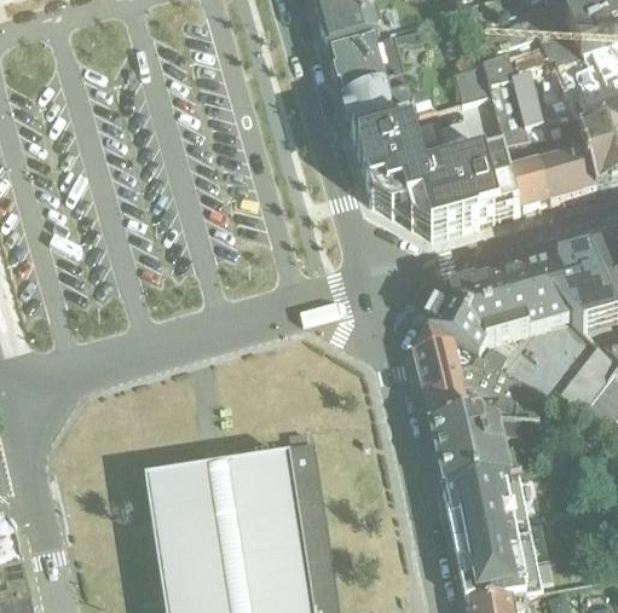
[(315,0),(321,21),(377,5),(393,0),(315,0)]
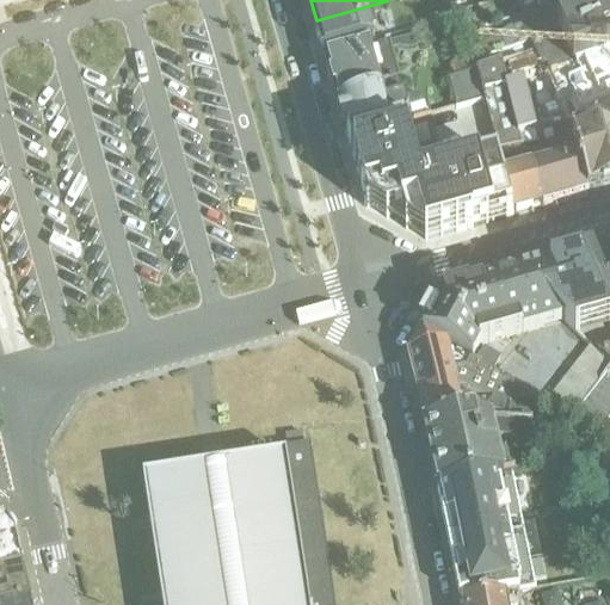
[(455,0),(427,8),(431,23),(458,14),(455,0)]
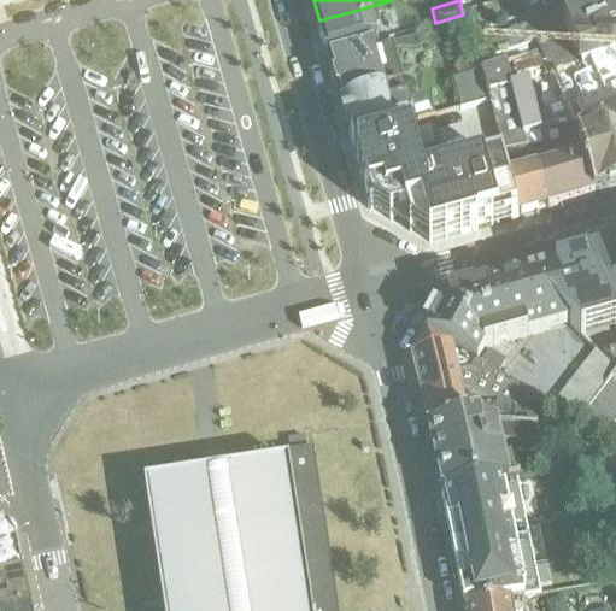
[(506,33),(482,41),(487,54),(497,52),(535,37),(537,36),(615,4),(615,0),(561,0),(550,5),(555,11),(518,27),(518,25),(505,31),(506,33)]
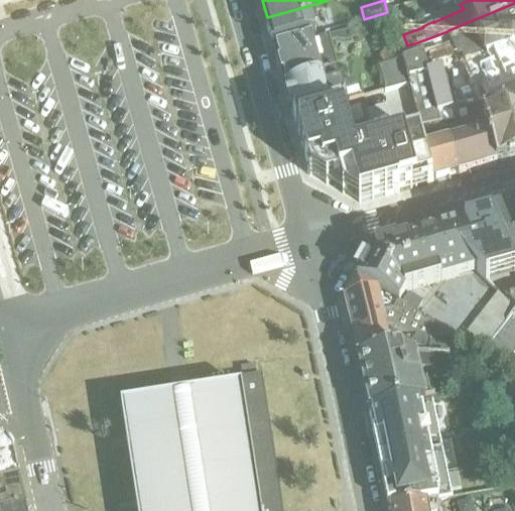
[(514,3),(448,30),(453,40),(457,47),(462,59),(498,47),(499,48),(514,40),(514,3)]
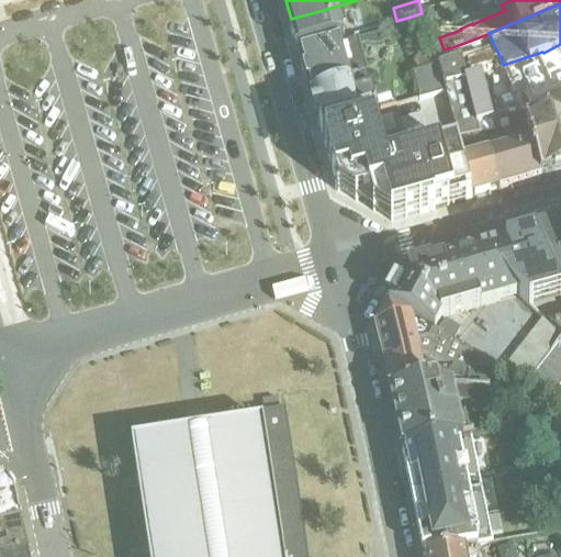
[(343,4),(291,19),(292,23),(300,48),(346,36),(341,21),(347,20),(343,4)]
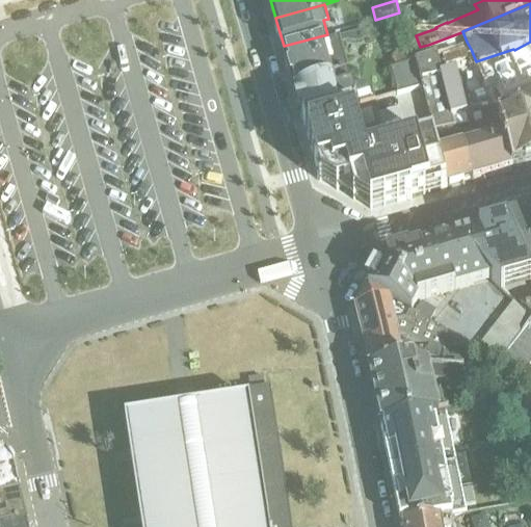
[(363,28),(285,50),(296,90),(349,72),(341,42),(349,38),(353,40),(357,41),(362,40),(366,37),(363,28)]
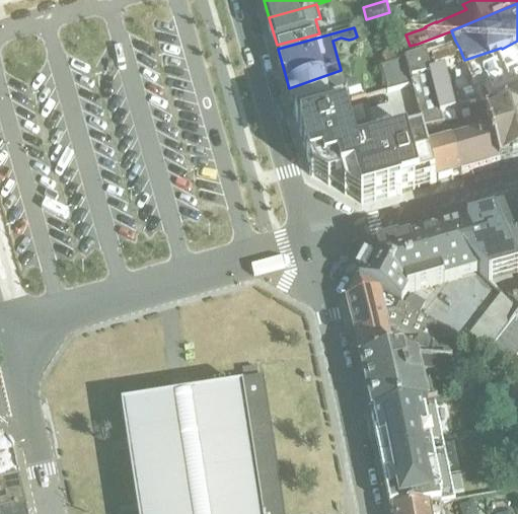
[(444,45),(427,52),(432,72),(446,68),(451,66),(448,58),(460,54),(455,41),(444,45)]
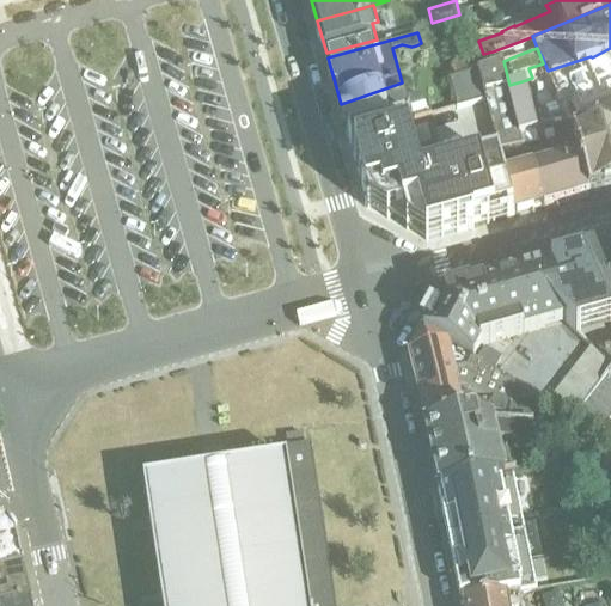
[(532,78),(526,80),(536,122),(575,104),(581,118),(592,126),(599,132),(610,139),(610,48),(592,57),(591,56),(548,71),(539,75),(532,78)]
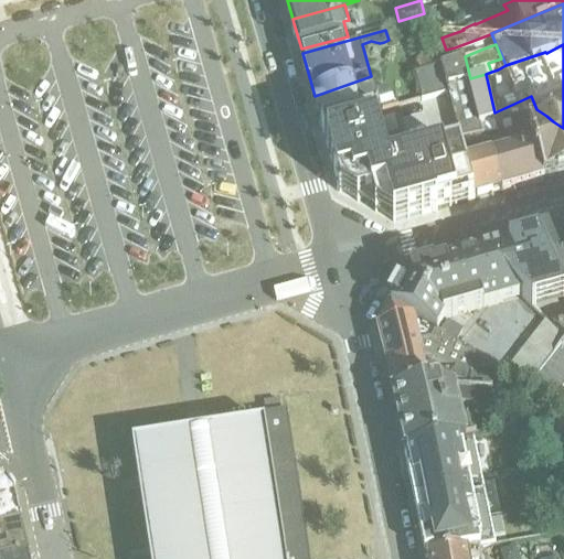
[(446,50),(438,52),(443,64),(458,58),(455,47),(446,50)]
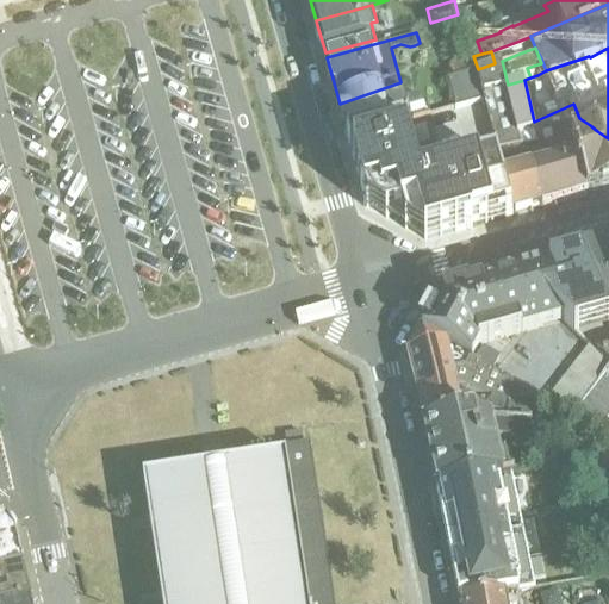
[(473,56),(449,64),(455,76),(478,69),(473,56)]
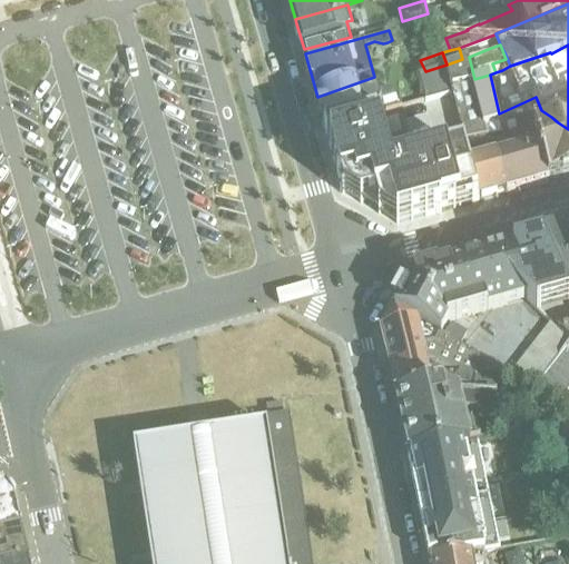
[(462,59),(447,65),(468,147),(490,140),(488,135),(503,131),(504,137),(536,129),(533,121),(551,117),(541,110),(501,120),(499,114),(490,75),(474,79),(469,57),(462,59)]
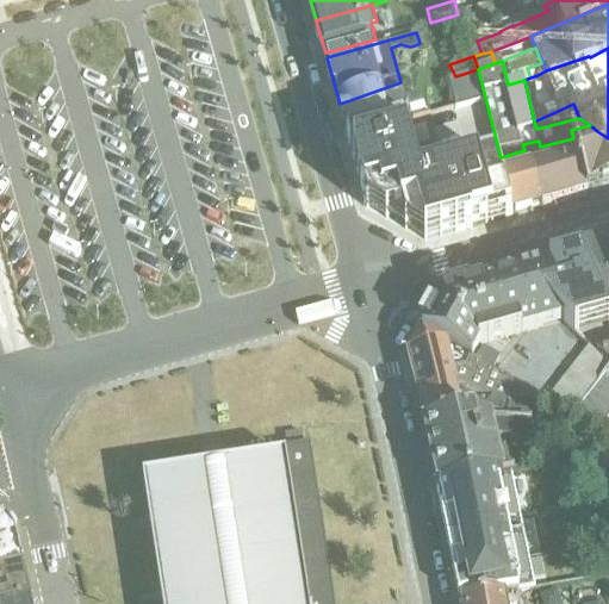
[(401,82),(340,104),(346,126),(348,134),(360,130),(364,129),(381,124),(383,124),(391,122),(418,116),(426,113),(432,112),(428,99),(424,98),(417,95),(412,94),(405,97),(401,82)]
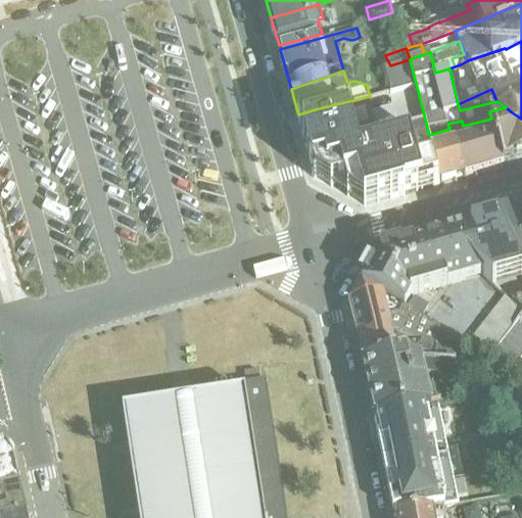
[(309,111),(298,114),(305,142),(306,145),(315,175),(316,176),(328,173),(332,185),(358,178),(365,204),(412,191),(409,180),(415,179),(406,144),(390,90),(370,96),(365,97),(359,99),(335,104),(328,106),(327,106),(312,110),(309,111)]
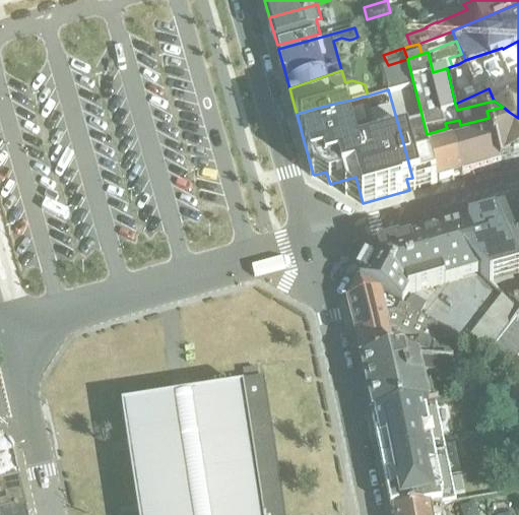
[(503,107),(487,111),(489,118),(502,165),(518,158),(518,118),(509,112),(503,107)]
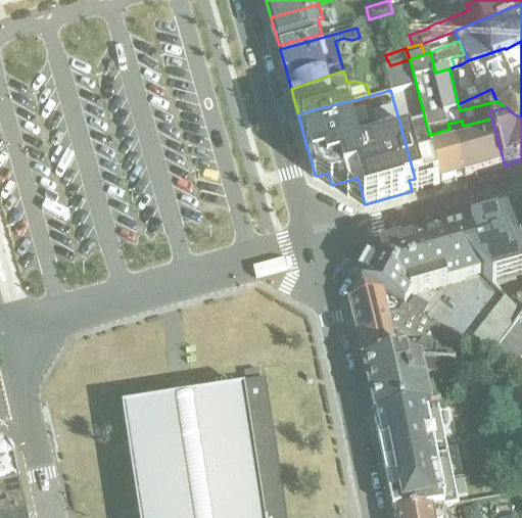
[(491,119),(453,128),(466,177),(505,166),(491,119)]
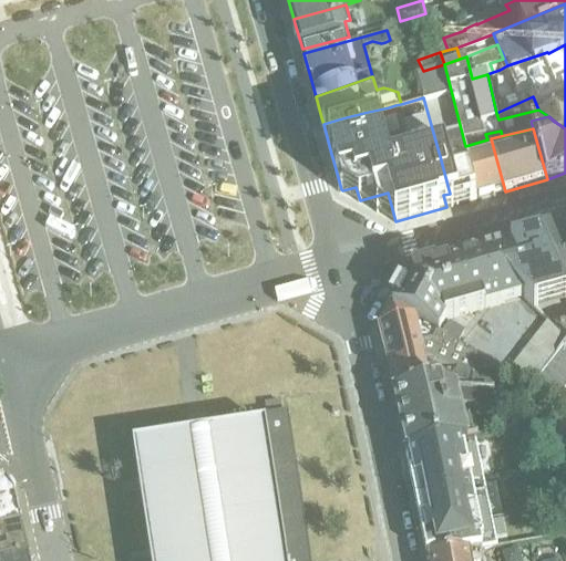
[(491,138),(462,147),(477,199),(505,191),(491,138)]
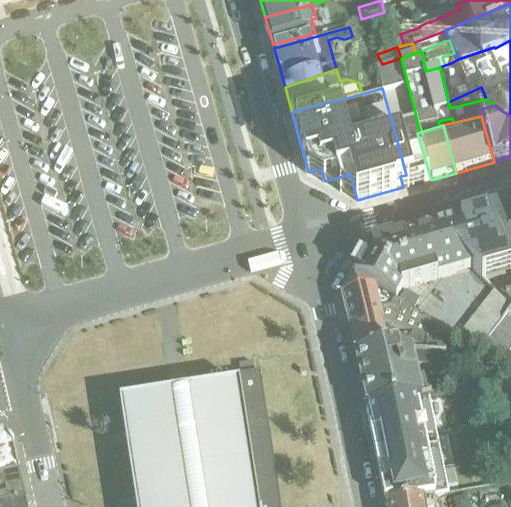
[(417,135),(402,140),(413,184),(425,181),(431,180),(417,135)]
